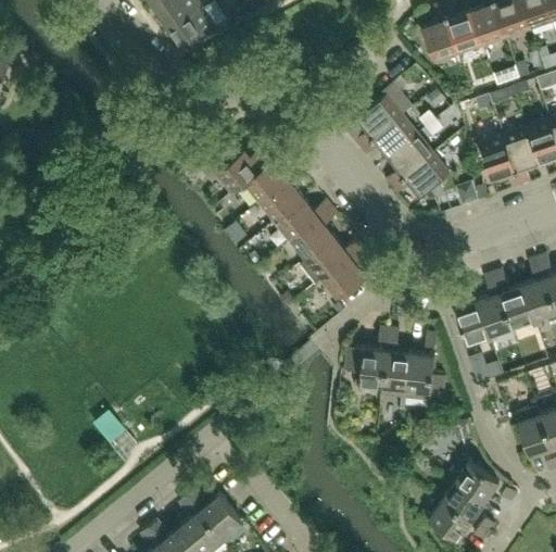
[(202,7),(197,0),(148,0),(168,29),(202,7)]
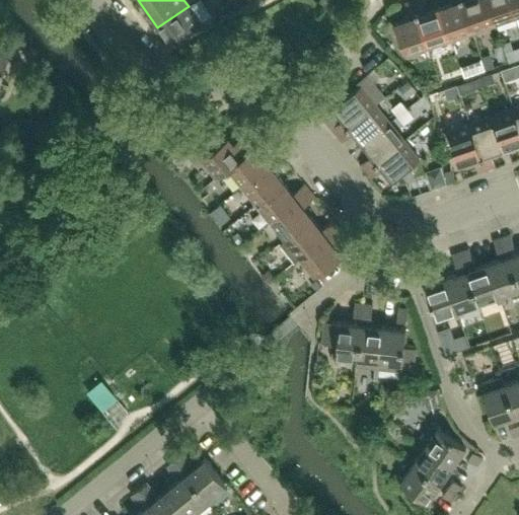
[(472,35),(459,0),(450,0),(453,5),(439,10),(451,44),(472,35)]
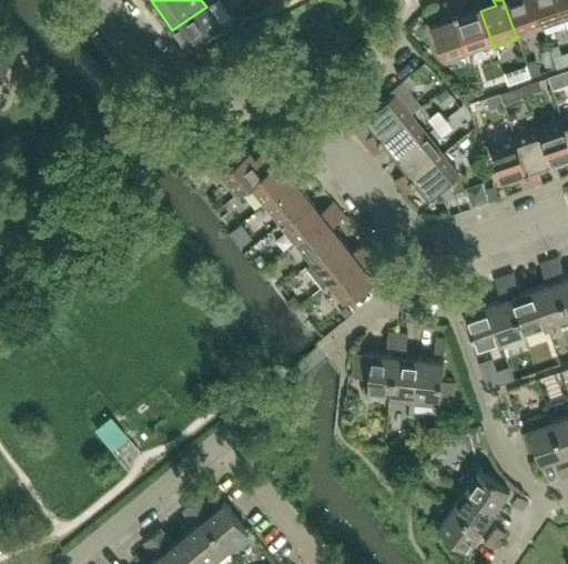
[(541,31),(530,0),(503,0),(517,39),(541,31)]
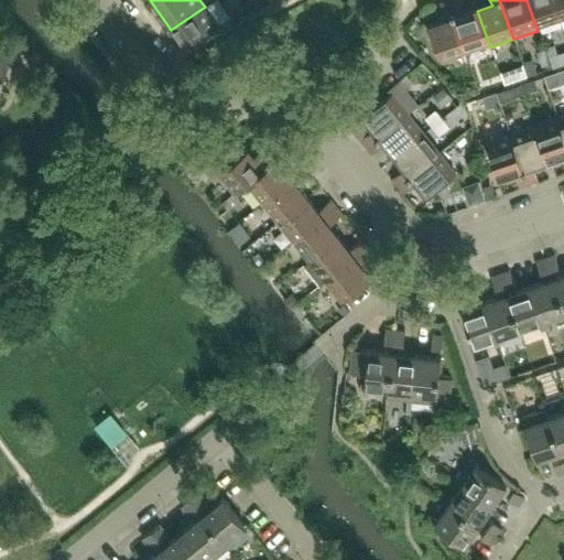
[(561,23),(553,0),(527,0),(538,31),(561,23)]
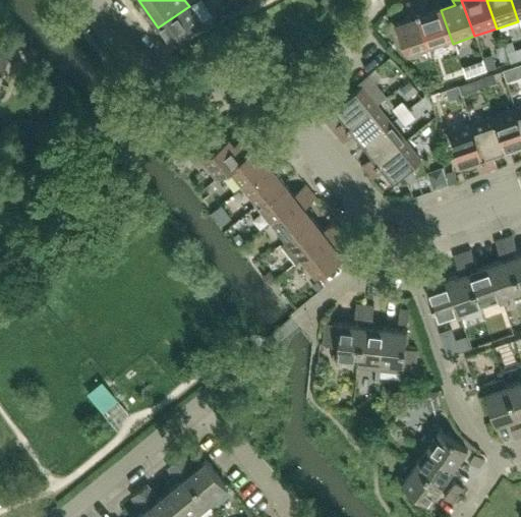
[(520,0),(511,0),(518,21),(520,29),(520,0)]
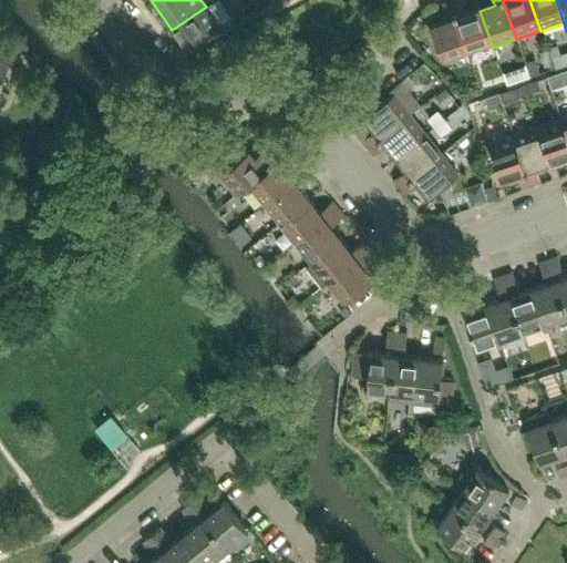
[(493,48),(480,11),(465,17),(460,1),(451,4),(468,55),(493,48)]
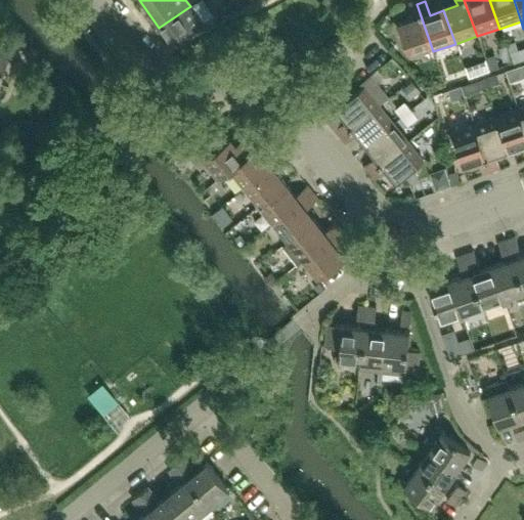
[(433,51),(417,4),(408,7),(413,20),(398,26),(410,59),(433,51)]
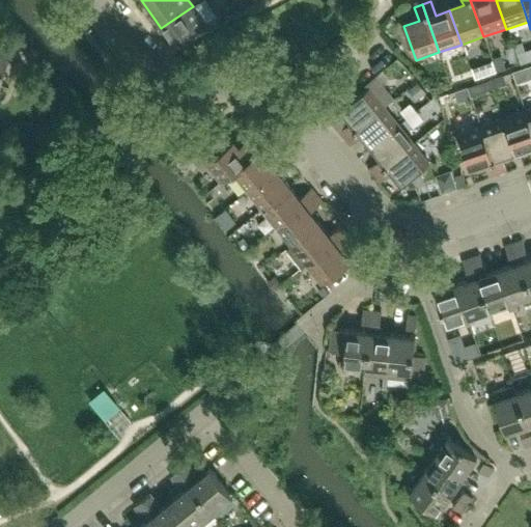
[(174,48),(206,27),(193,6),(161,28),(174,48)]
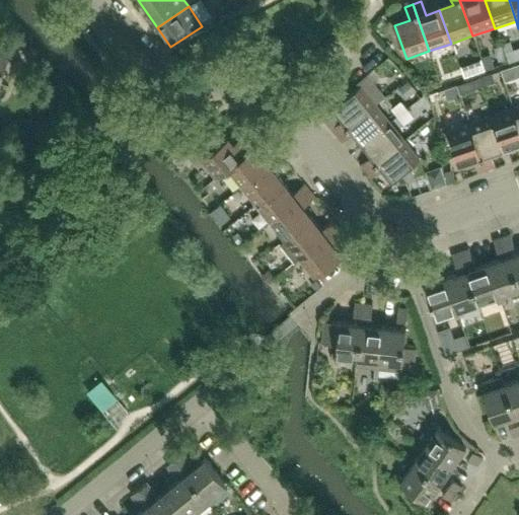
[(202,26),(198,28),(202,34),(204,33),(212,27),(208,21),(202,26)]
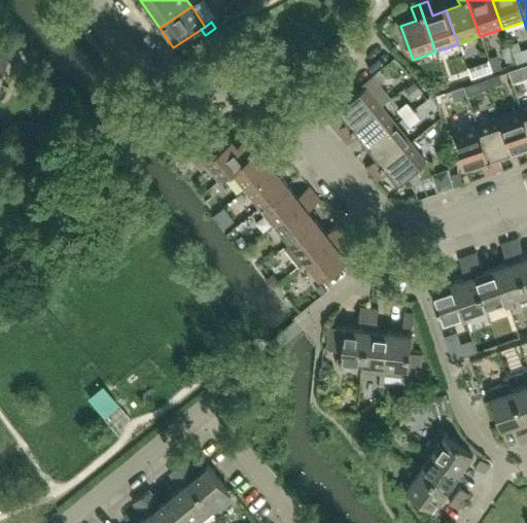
[(0,82),(9,58),(0,54),(0,82)]
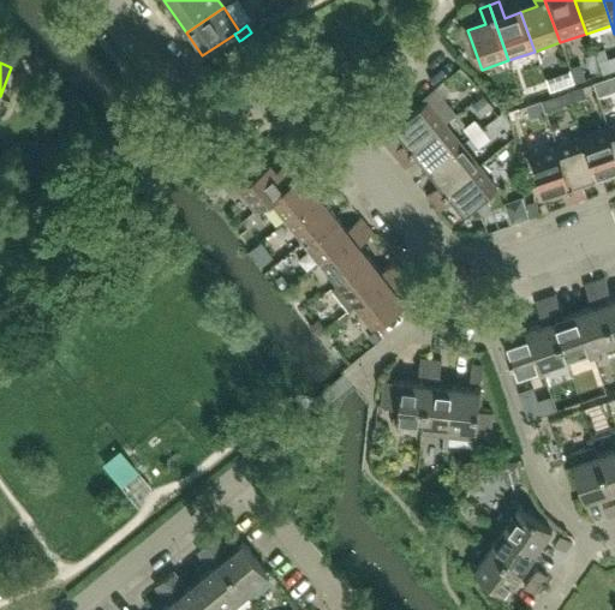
[(569,75),(563,77),(568,89),(574,88),(569,75)]
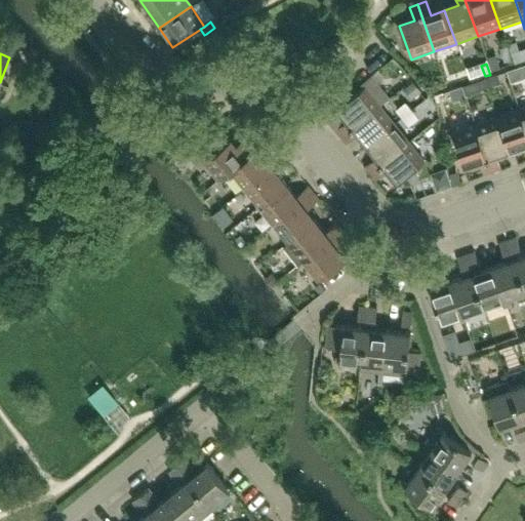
[(498,77),(484,82),(488,91),(501,87),(498,77)]
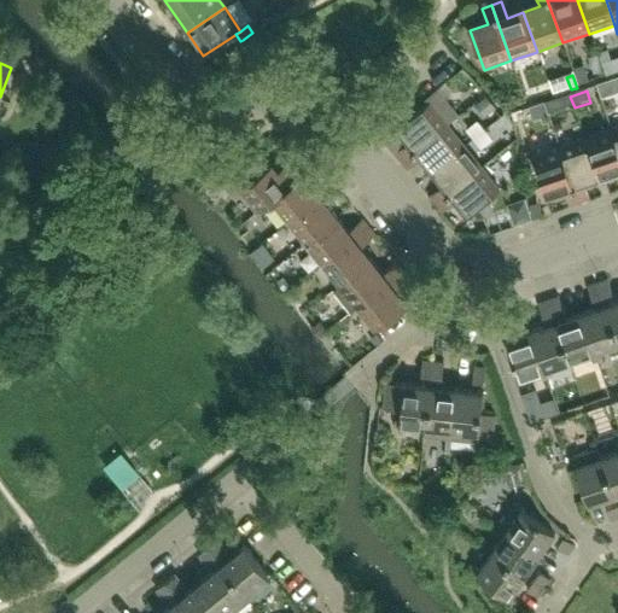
[(563,99),(543,105),(548,117),(566,110),(563,99)]
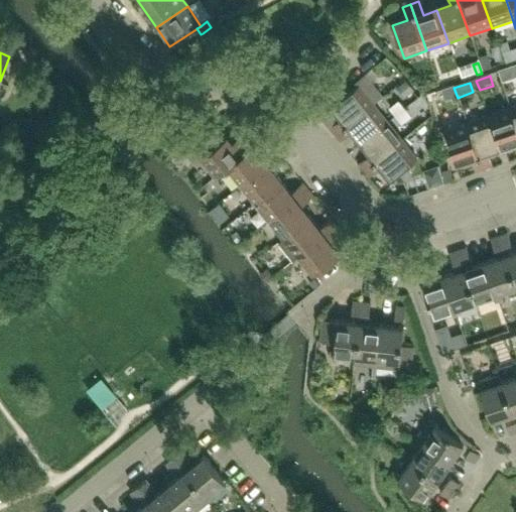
[(405,84),(397,91),(405,100),(413,94),(405,84)]
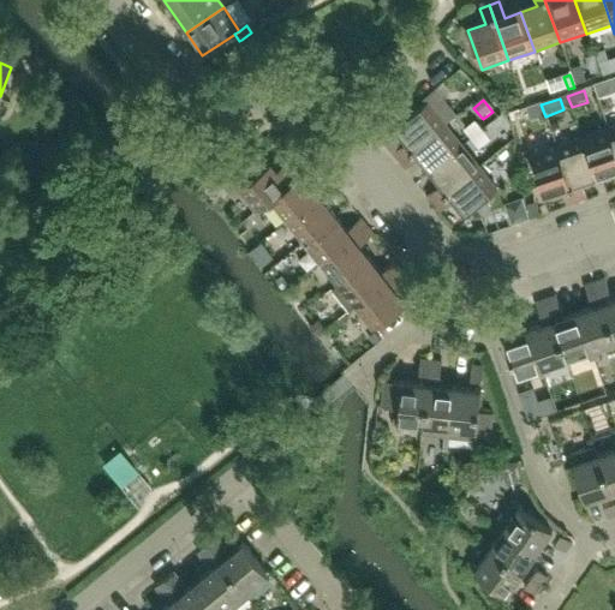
[(399,165),(446,127),(428,105),(395,131),(406,145),(393,156),(399,165)]
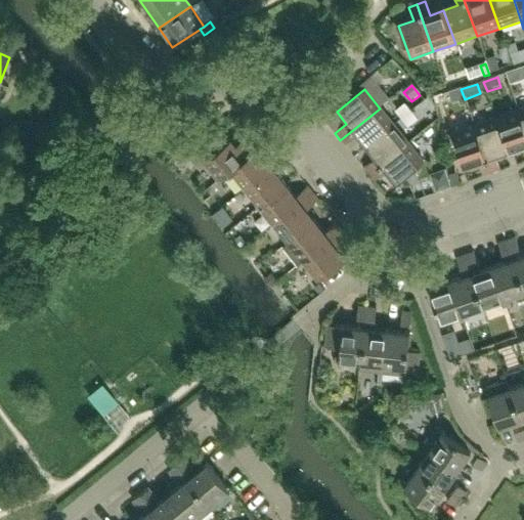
[(461,89),(447,93),(451,105),(465,100),(465,99),(461,89)]
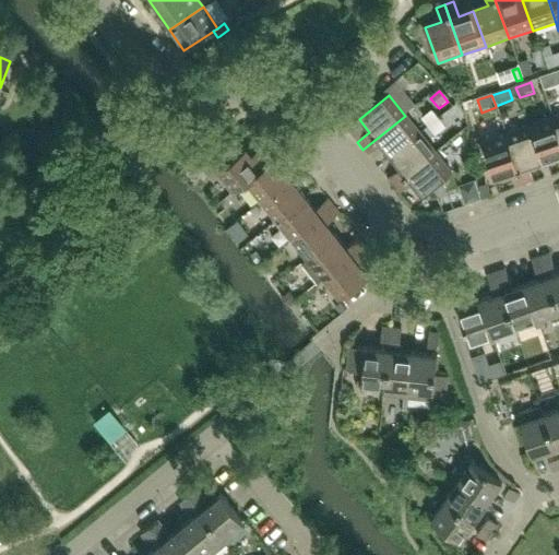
[(391,160),(420,136),(405,116),(363,150),(369,156),(381,148),(391,160)]
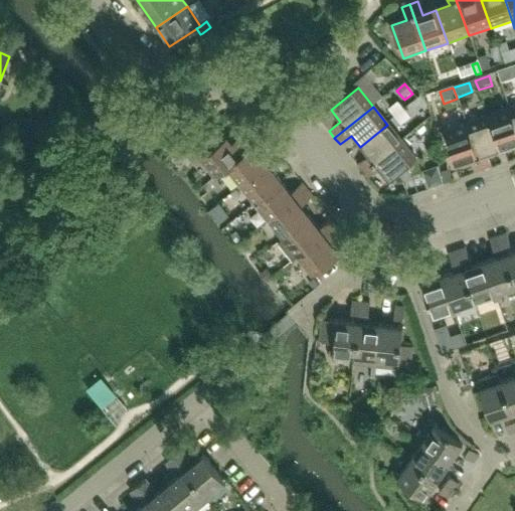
[(514,125),(510,111),(488,118),(500,151),(513,146),(514,152),(514,125)]
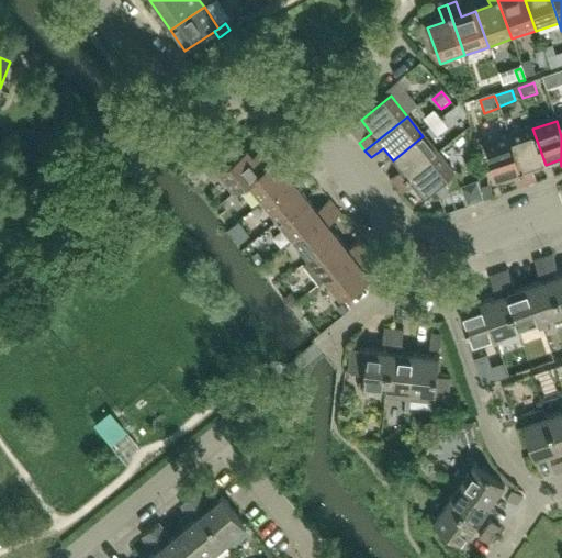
[(546,165),(532,129),(509,136),(527,188),(536,185),(530,170),(546,165)]
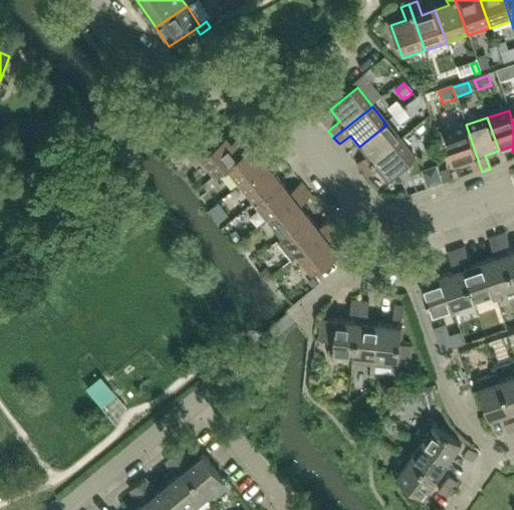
[(362,173),(401,142),(387,124),(359,147),(368,158),(356,167),(362,173)]
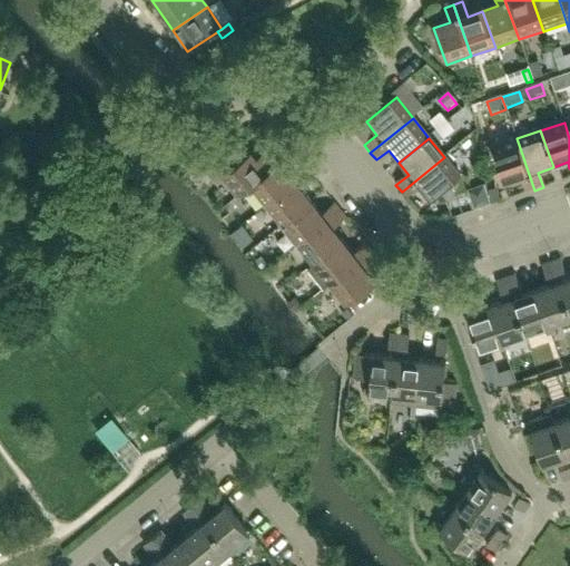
[(534,191),(517,138),(491,147),(504,184),(520,178),(526,194),(534,191)]
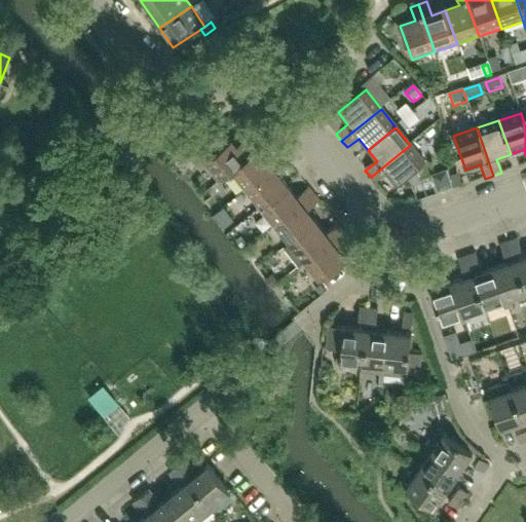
[(230,174),(258,151),(252,144),(240,153),(231,142),(216,154),(209,145),(197,154),(204,163),(203,164),(219,184),(231,175),(230,174)]
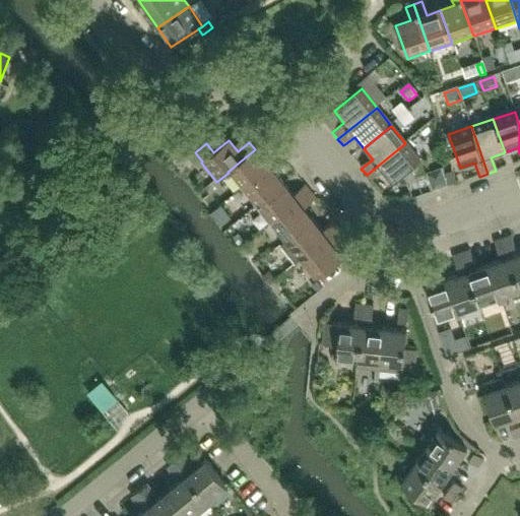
[(393,185),(420,163),(405,143),(367,175),(372,182),(383,173),(393,185)]
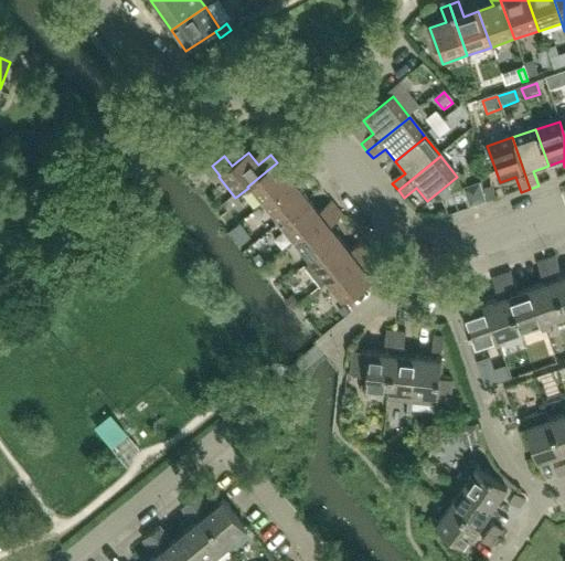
[(263,207),(306,172),(299,165),(287,175),(277,162),(247,187),(248,188),(263,207)]
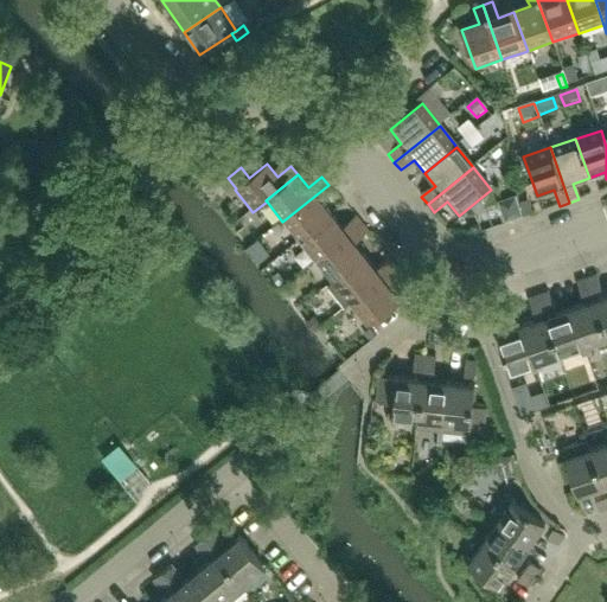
[(299,243),(332,217),(321,204),(334,193),(328,185),(282,222),(299,243)]
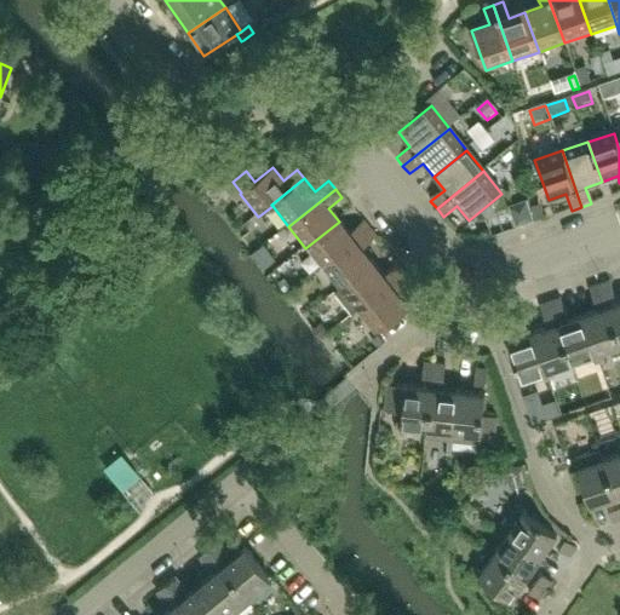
[(323,269),(369,233),(363,224),(349,235),(339,222),(305,248),(323,269)]
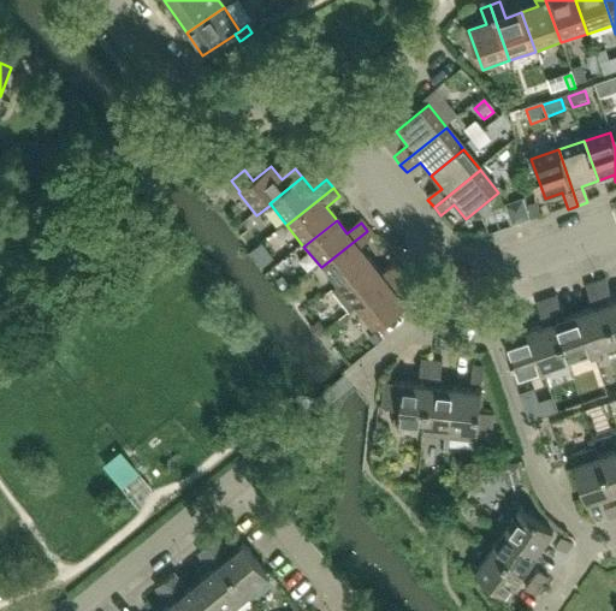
[(338,289),(371,262),(360,249),(374,239),(367,231),(321,267),(338,289)]
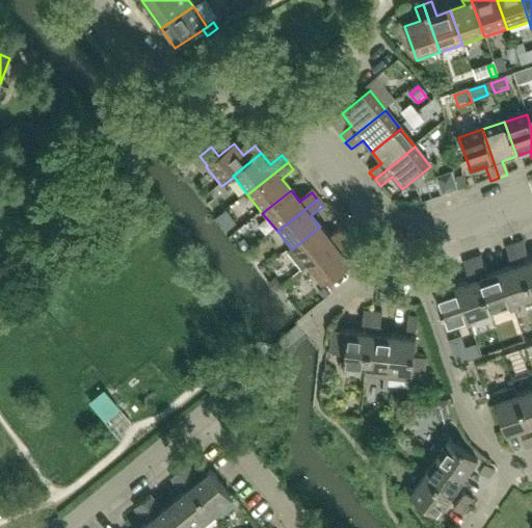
[(301,272),(307,268),(347,236),(341,230),(329,238),(320,227),(292,249),(287,254),(301,272)]
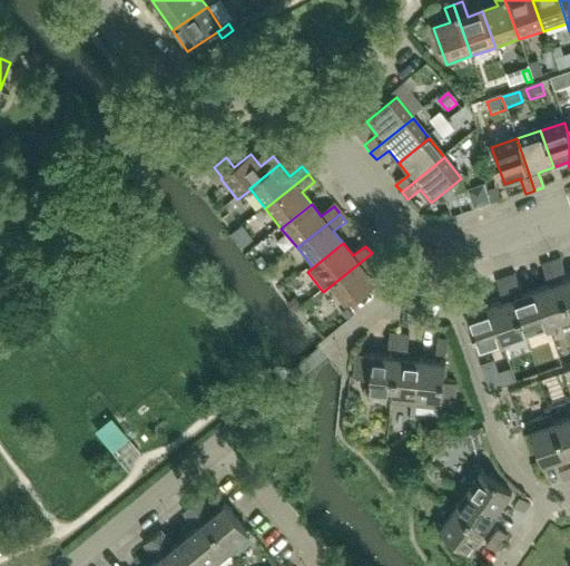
[(345,309),(375,284),(365,271),(377,261),(372,253),(328,288),(345,309)]
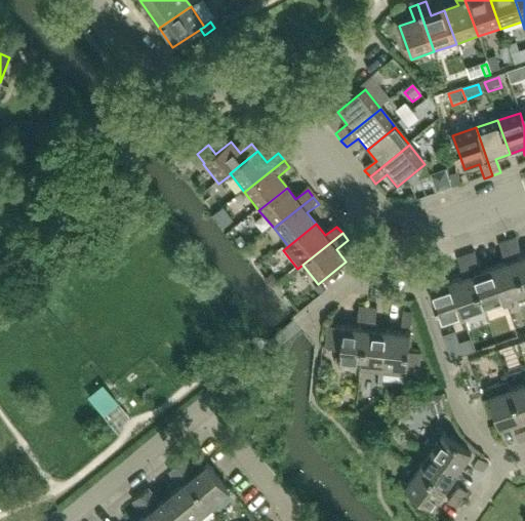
[(516,240),(508,243),(512,255),(520,252),(516,240)]
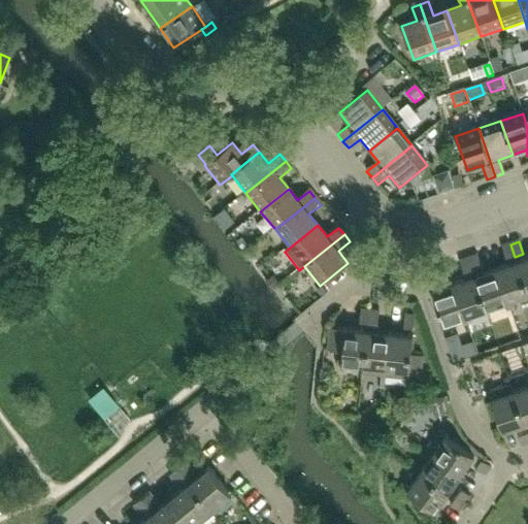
[(505,259),(515,257),(510,244),(501,248),(505,259)]
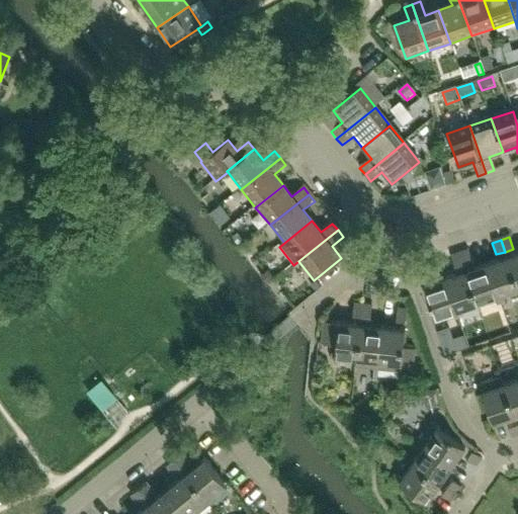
[(468,251),(459,254),(463,266),(471,263),(468,251)]
